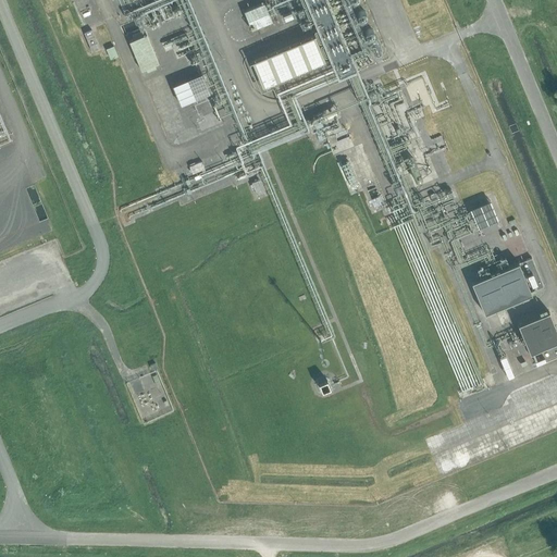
[(251,29),(272,21),(263,2),(244,11),(251,29)]
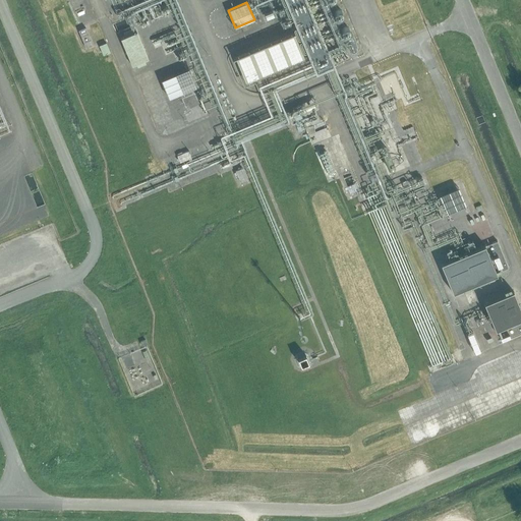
[(85,27),(78,31),(85,48),(93,45),(85,27)]
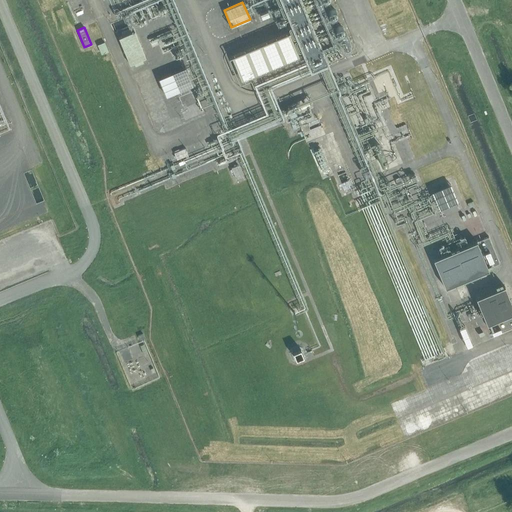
[(119,38),(129,64),(145,58),(135,31),(119,38)]
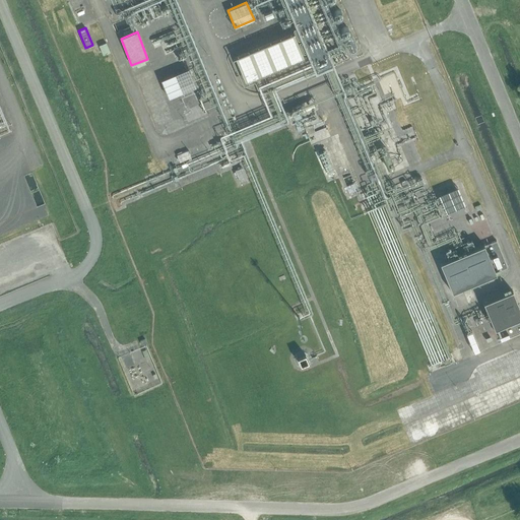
[(294,34),(235,58),(245,82),(304,57),(294,34)]
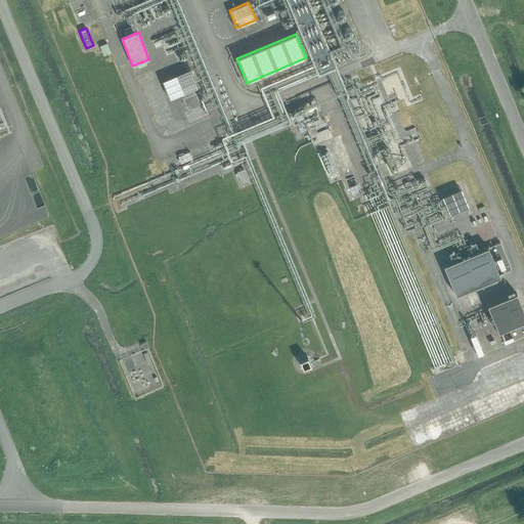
[(106,43),(99,46),(103,55),(111,52),(106,43)]
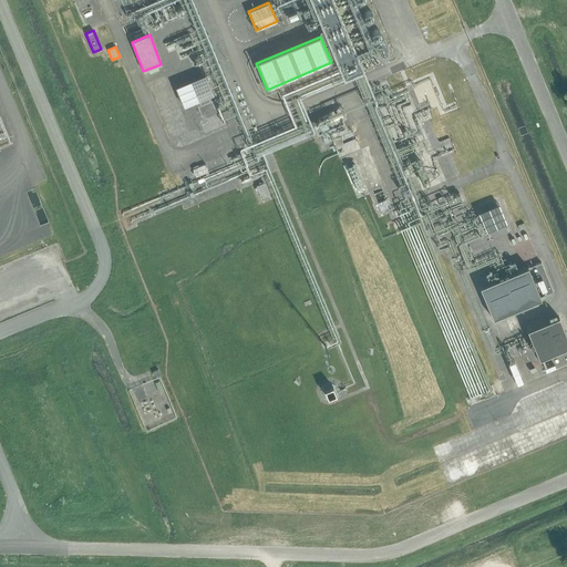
[(213,74),(182,83),(188,104),(218,94),(213,74)]
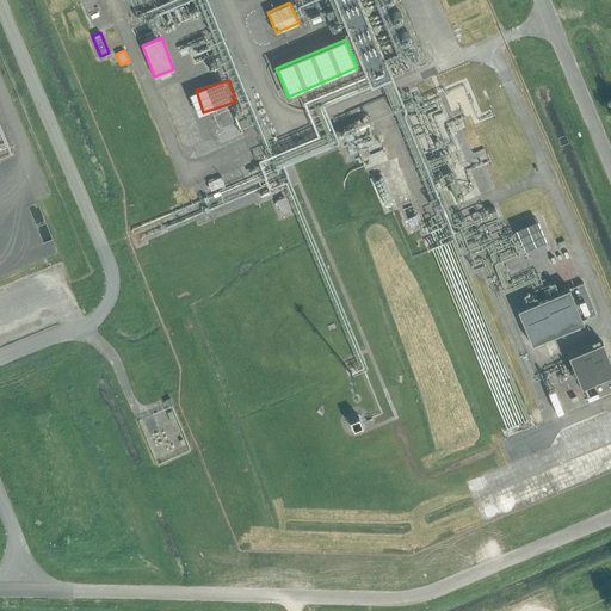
[(487,148),(475,152),(480,166),(492,162),(487,148)]
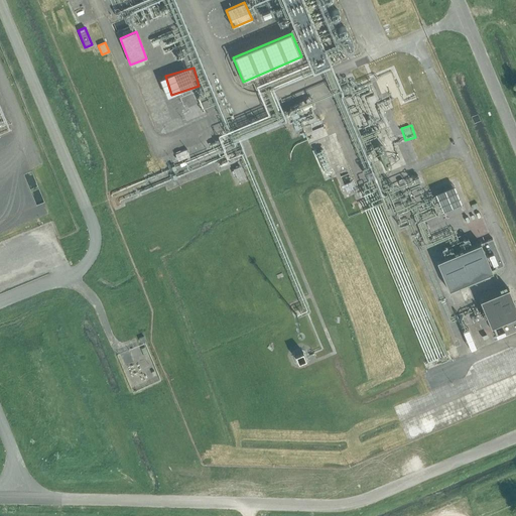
[(174,154),(177,161),(189,156),(186,149),(174,154)]
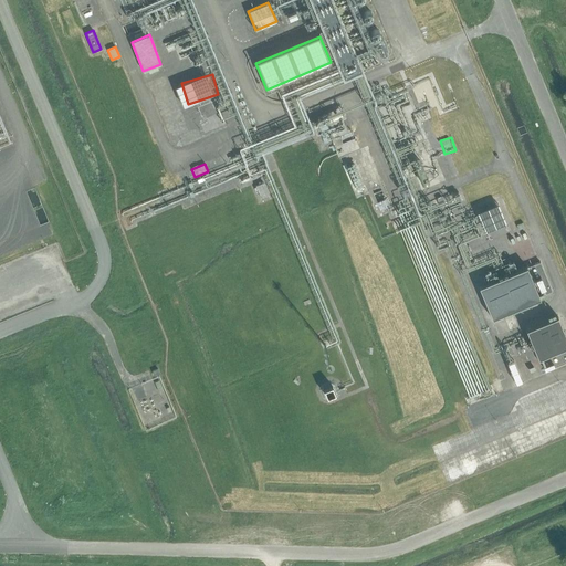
[(260,199),(268,196),(263,182),(255,186),(260,199)]
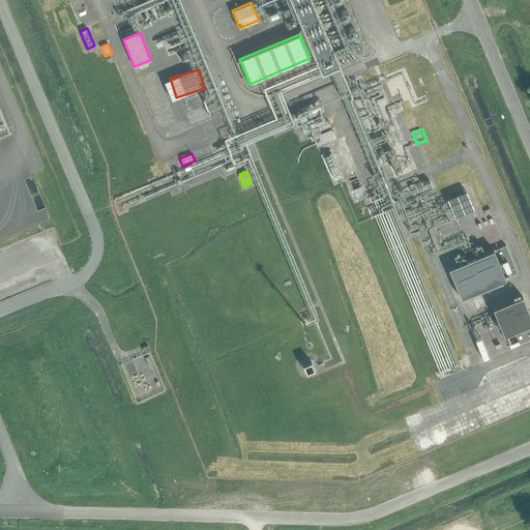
[(412,195),(417,193),(413,184),(408,186),(412,195)]
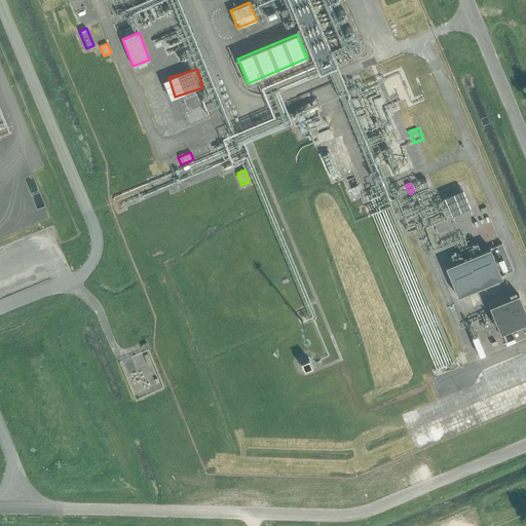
[(449,195),(456,214),(476,207),(468,188),(449,195)]
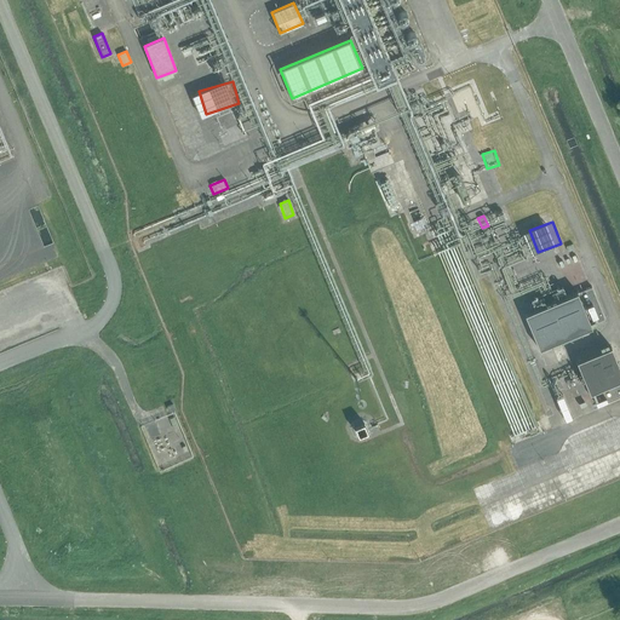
[(538,349),(591,327),(590,325),(604,319),(591,286),(523,314),(538,349)]
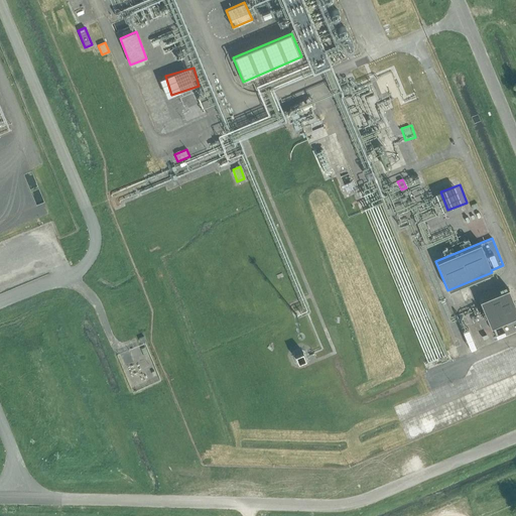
[(481,300),(492,327),(515,316),(515,303),(510,288),(481,300)]
